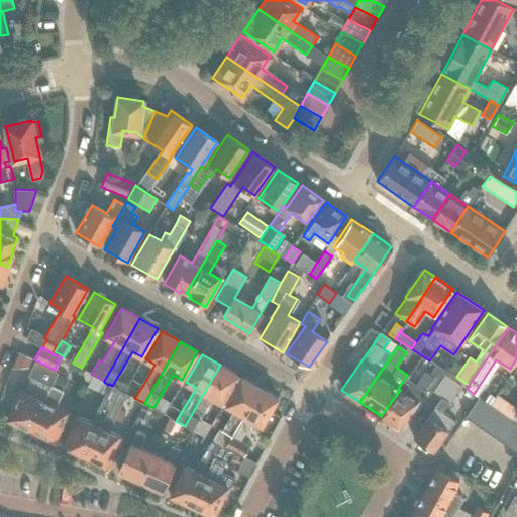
[(185,426),(204,436),(205,436),(211,425),(201,419),(201,418),(213,398),(222,403),(238,375),(220,365),(185,426)]
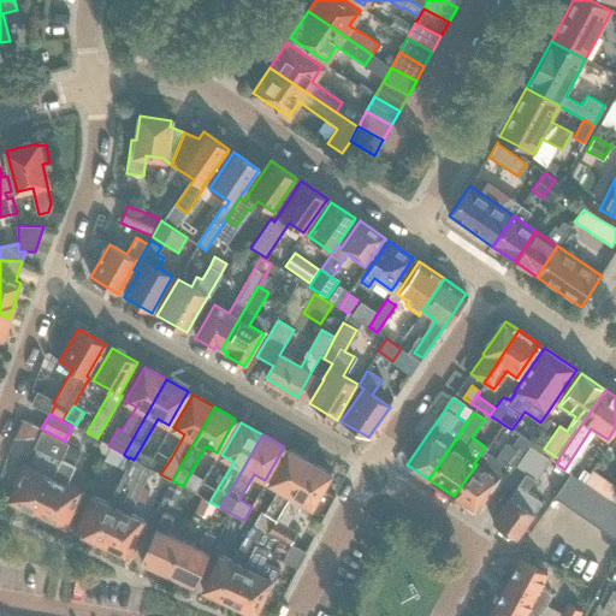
[(418,439),(410,436),(402,448),(409,452),(418,439)]
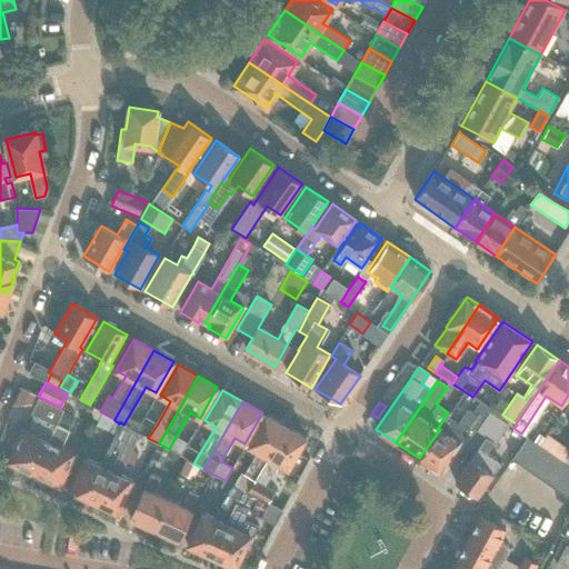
[(471,437),(490,411),(491,409),(480,402),(477,407),(472,413),(468,410),(458,425),(448,418),(451,415),(448,412),(438,428),(440,429),(419,458),(439,471),(466,432),(469,436),(471,437)]
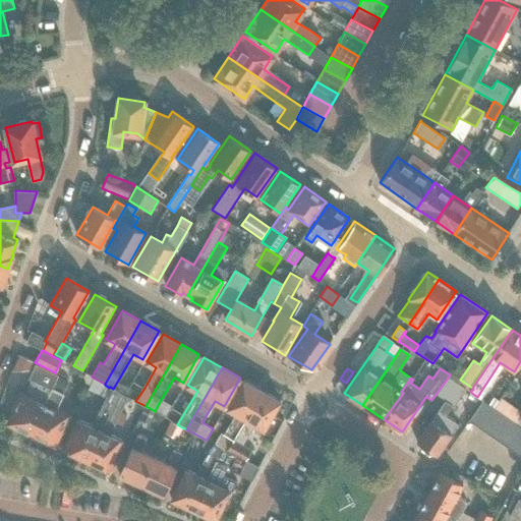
[(31,433),(52,390),(22,375),(16,389),(24,392),(23,395),(19,393),(11,409),(15,411),(9,423),(31,433)]
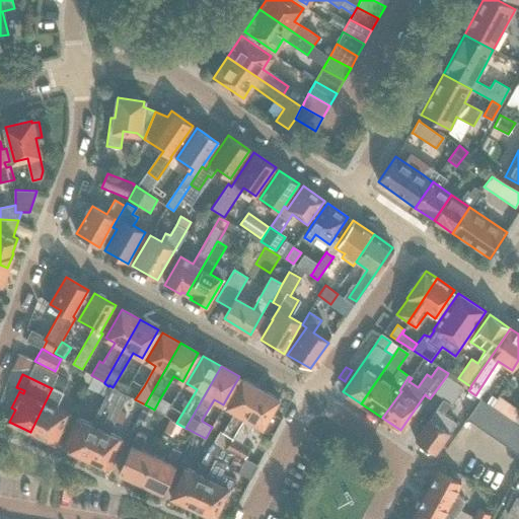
[(68,378),(59,374),(52,388),(30,432),(53,443),(59,430),(61,431),(69,415),(55,409),(62,392),(61,392),(68,378)]
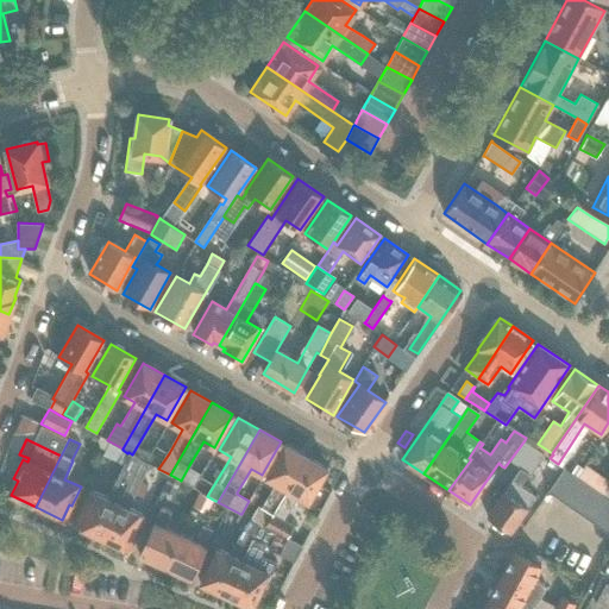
[(259,506),(251,519),(265,527),(306,457),(286,445),(267,477),(277,483),(263,508),(259,506)]
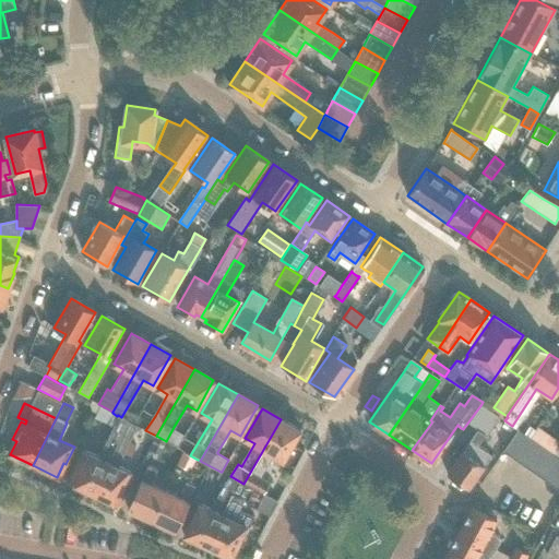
[(94,494),(128,420),(121,417),(118,415),(117,416),(106,439),(98,458),(83,450),(69,483),(94,494)]
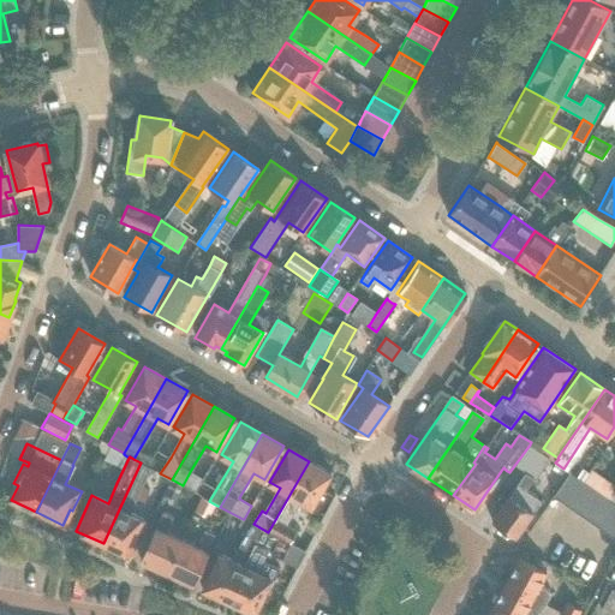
[(290,543),(297,530),(287,525),(300,501),(311,506),(330,473),(309,461),(268,532),(290,543)]
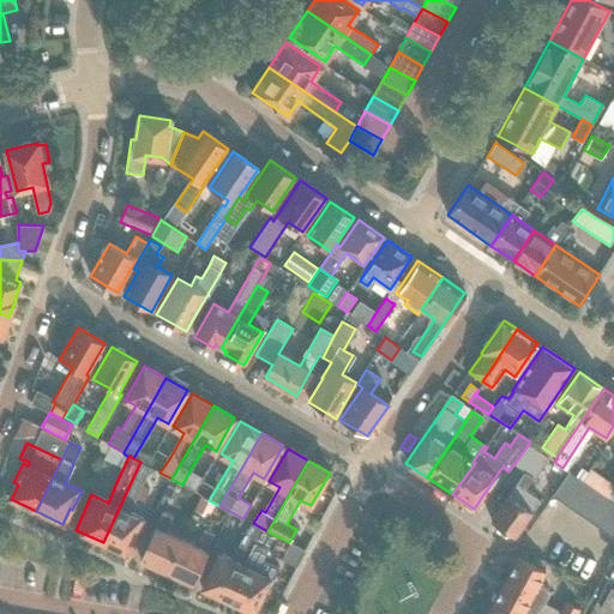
[(140,462),(103,542),(130,555),(146,519),(130,512),(149,468),(140,463),(140,462)]
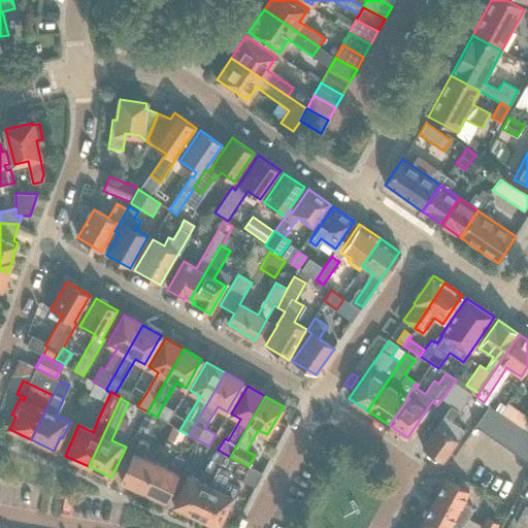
[(527,418),(507,403),(500,415),(502,416),(517,425),(522,429),(525,425),(527,419),(527,418)]
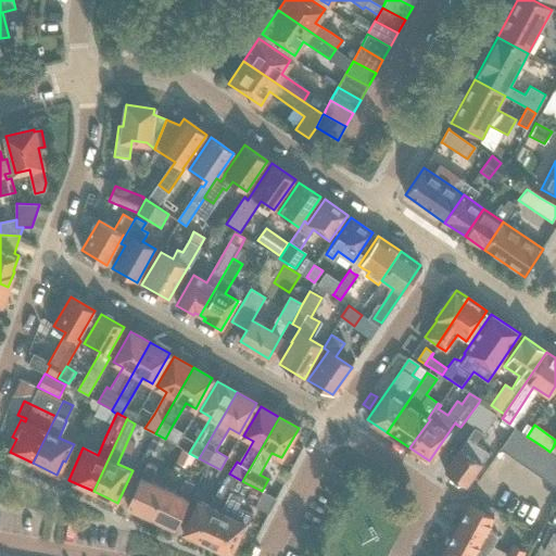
[(444,471),(466,485),(482,463),(489,453),(475,443),(482,433),(475,428),(444,471)]
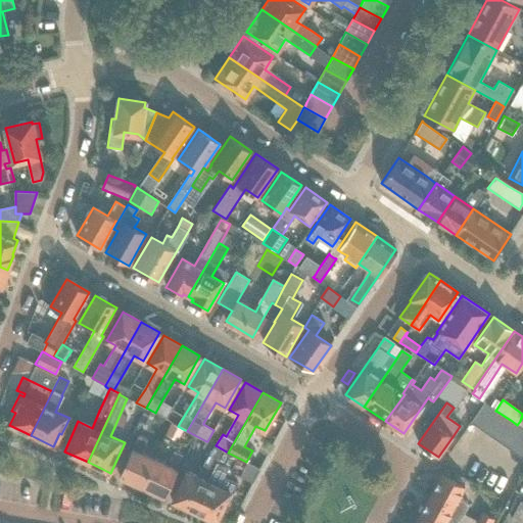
[(495,411),(483,402),(470,422),(484,432),(497,412),(495,411)]
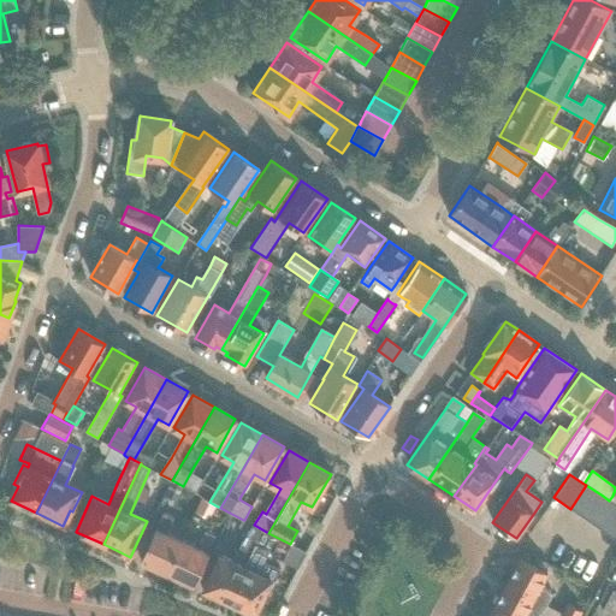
[(171,484),(164,499),(175,504),(182,489),(171,484)]
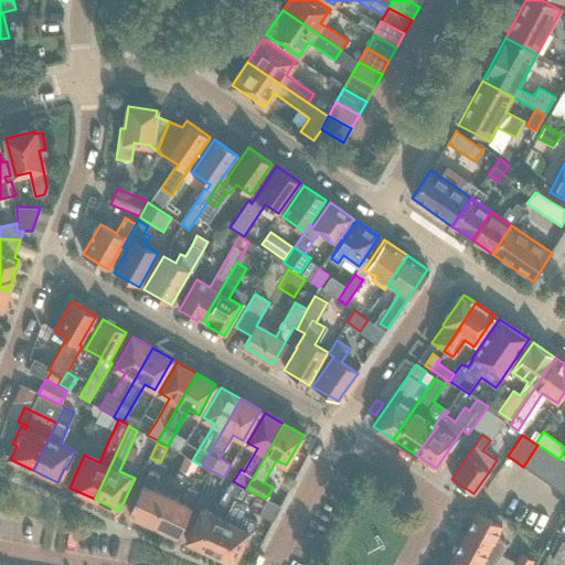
[(553,455),(537,445),(523,467),(539,477),(553,455)]
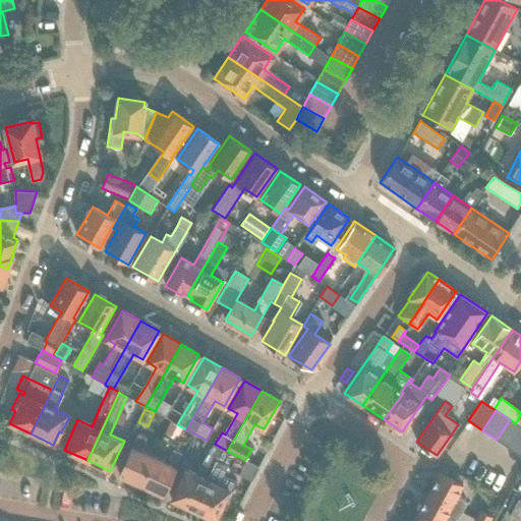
[(520,427),(515,423),(510,419),(497,440),(510,449),(520,432),(520,427)]
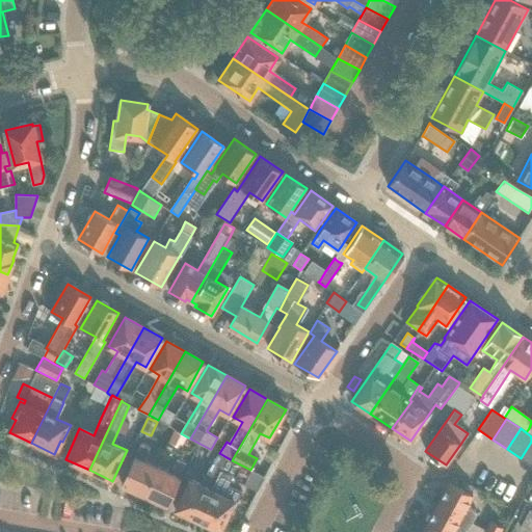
[(175,430),(168,442),(180,448),(186,436),(181,433),(175,430)]
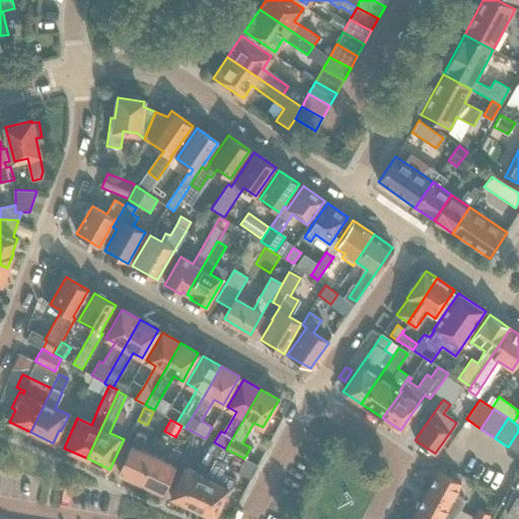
[(518,431),(508,447),(518,454),(518,431)]
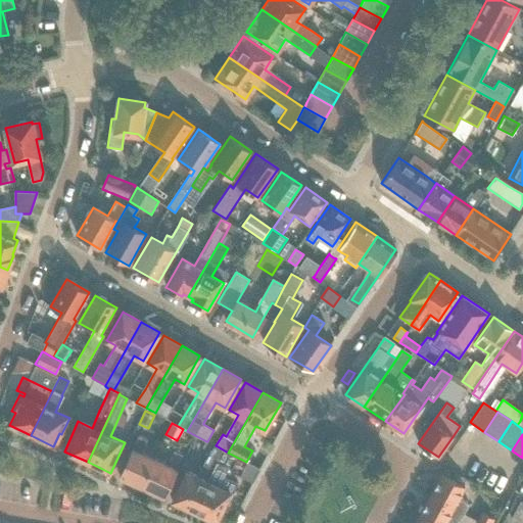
[(141,487),(154,460),(141,454),(147,440),(139,436),(120,477),(141,487)]
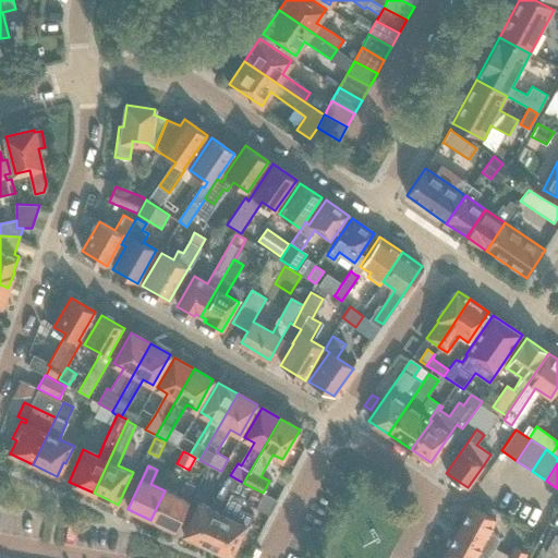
[(243,483),(230,475),(221,471),(220,471),(216,477),(223,481),(211,509),(198,504),(183,535),(207,546),(231,495),(235,496),(243,483)]
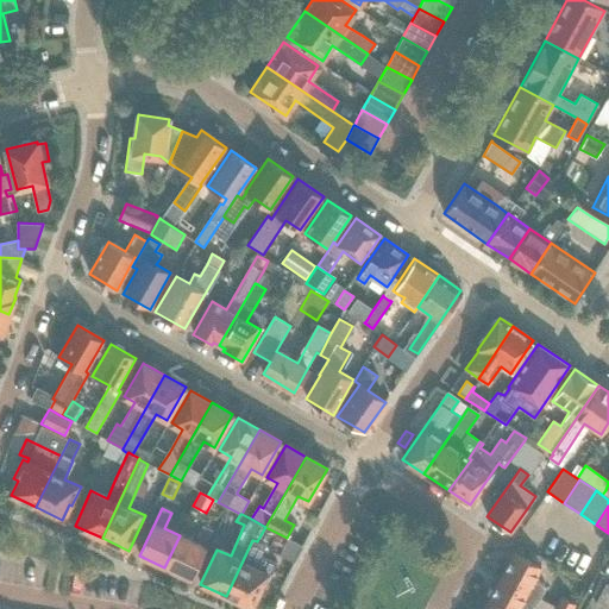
[(180,535),(164,567),(190,579),(212,532),(202,527),(195,542),(180,535)]
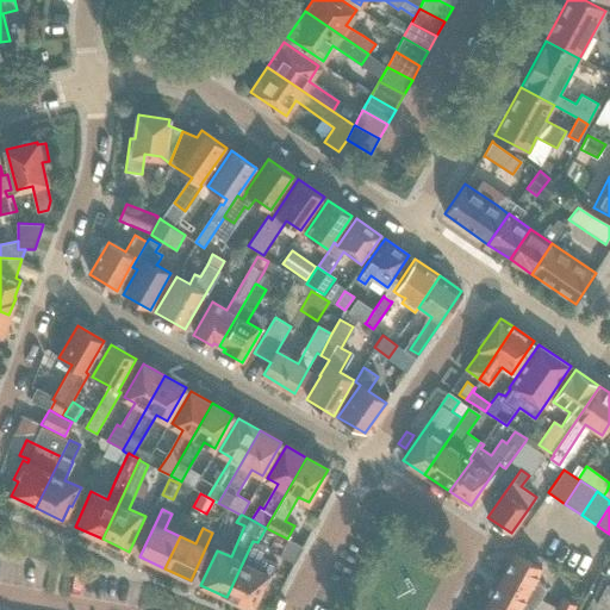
[(266,528),(257,542),(253,541),(226,597),(251,609),(268,574),(271,576),(277,564),(261,556),(266,547),(281,553),(288,539),(287,539),(266,528)]
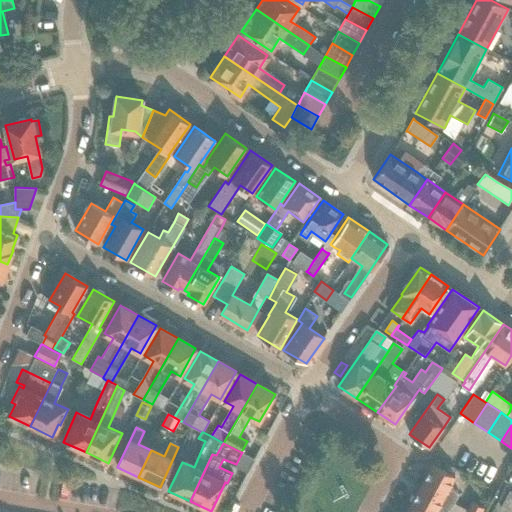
[(432,464),(421,485),(454,502),(458,495),(448,489),(455,477),(452,475),(455,469),(445,463),(442,469),(432,464)]
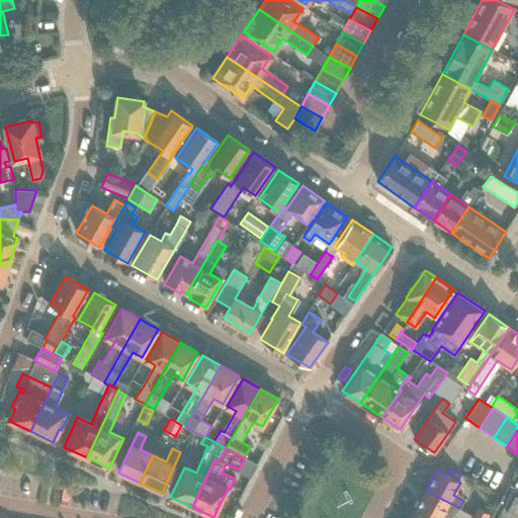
[(459,508),(426,491),(415,511),(428,517),(440,517),(445,510),(455,516),(459,508)]
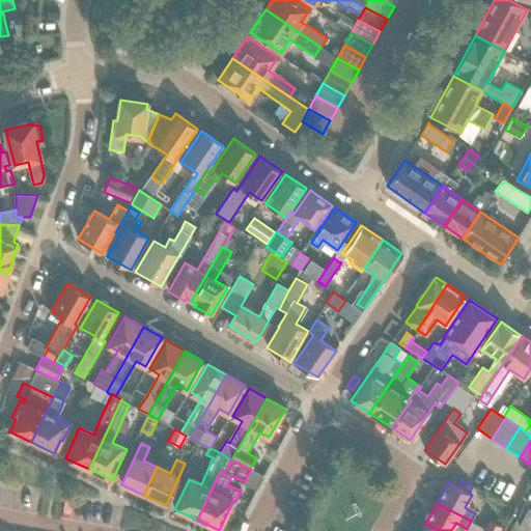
[(530,530),(530,522),(524,519),(519,527),(526,530),(530,530)]
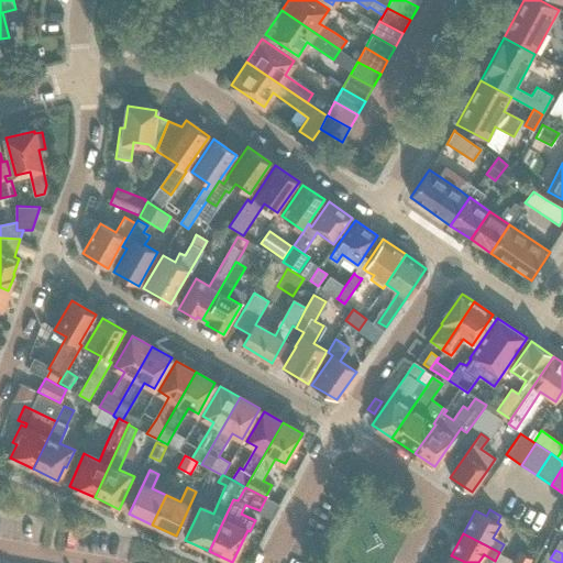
[(530,562),(533,559),(519,551),(515,560),(520,562),(530,562)]
